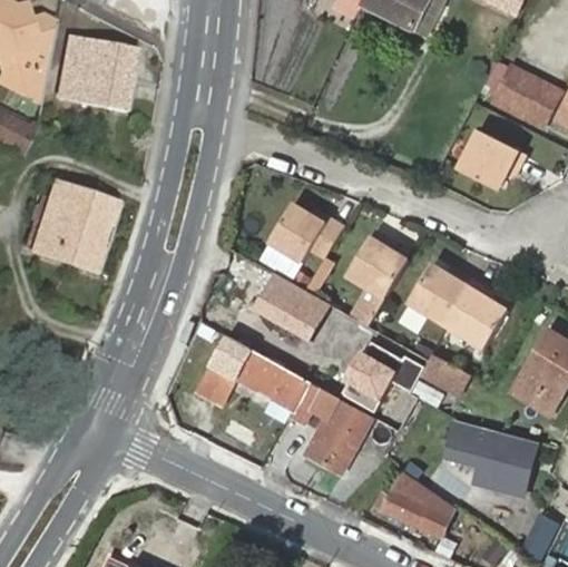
[(354,17),(360,6),(349,0),(338,0),(334,7),(354,17)]
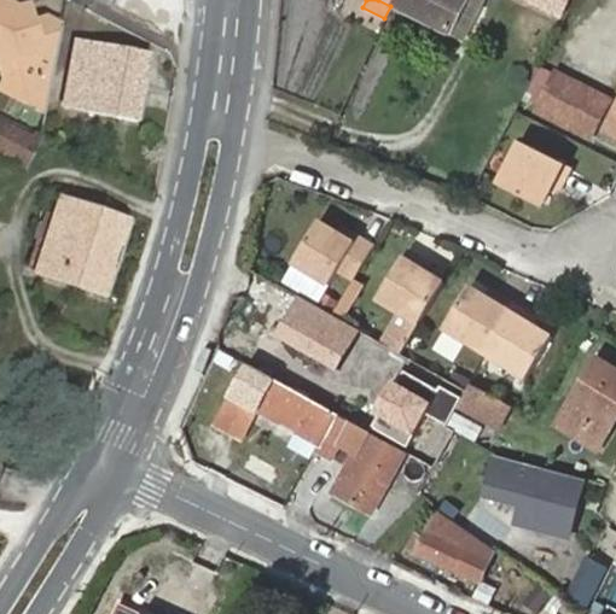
[(393,0),(390,6),(449,36),(468,0),(393,0)]
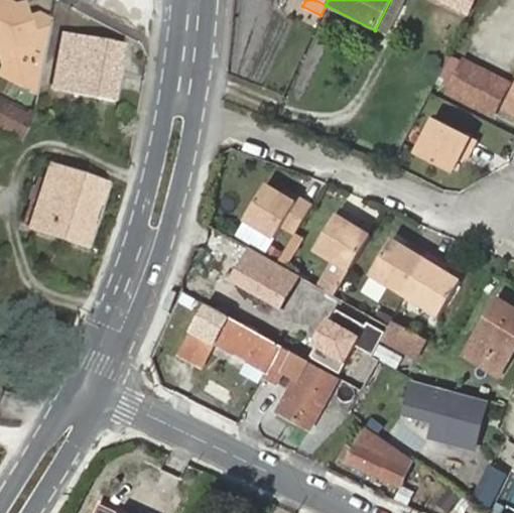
[(390,0),(375,30),(388,37),(406,0),(390,0)]
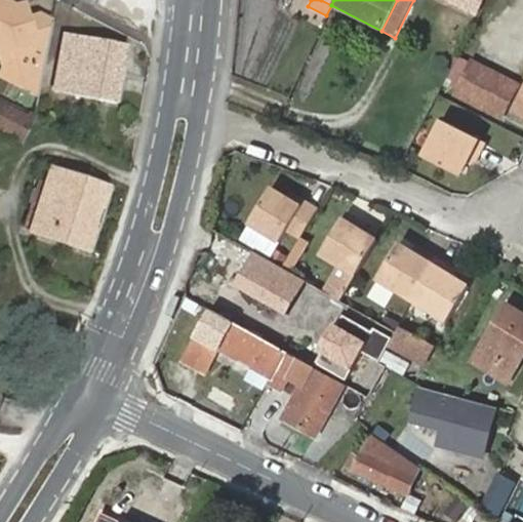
[(452,0),(477,11),(482,0),(452,0)]
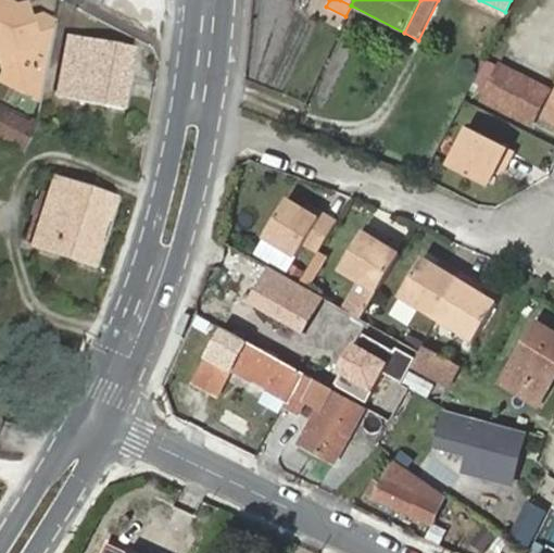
[(36,89),(49,22),(34,15),(20,20),(11,15),(7,7),(0,3),(0,80),(17,90),(22,82),(36,89)]
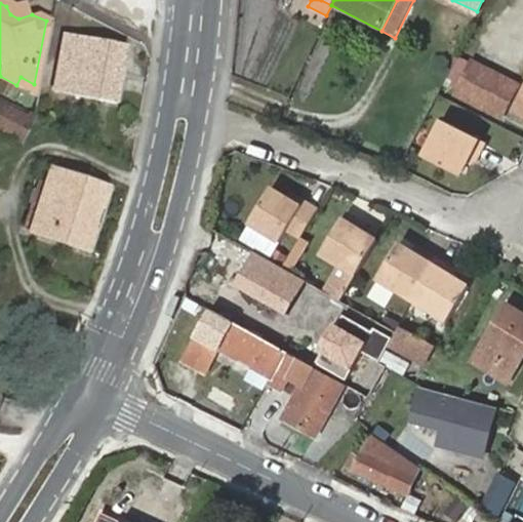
[(121,42),(59,32),(50,88),(112,99),(121,42)]
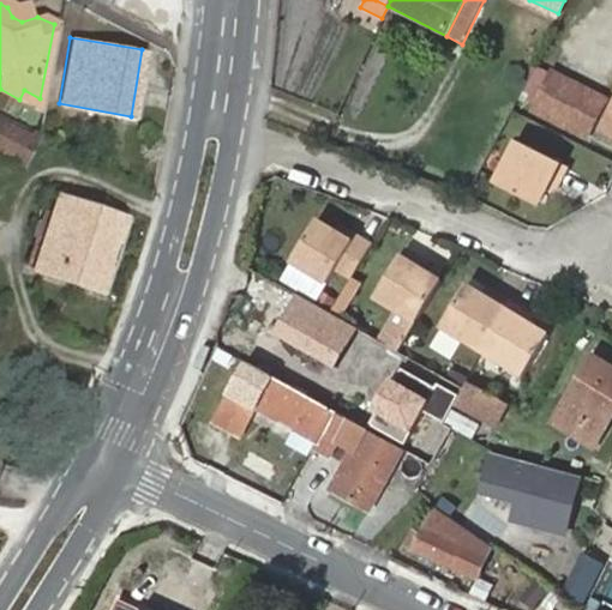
[(552,76),(531,118),(544,125),(583,145),(605,103),(552,76)]
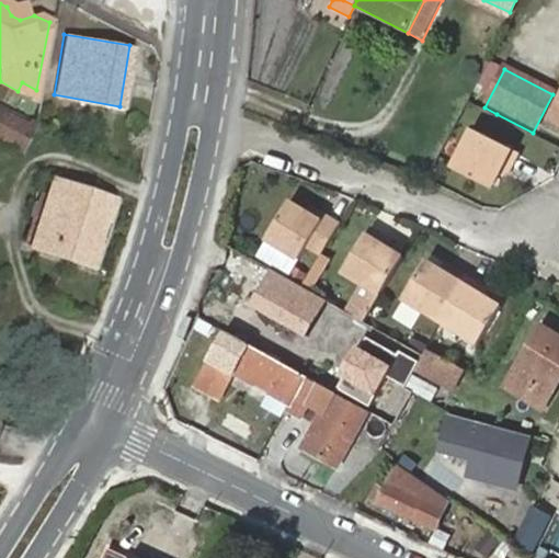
[(18,91),(35,99),(36,90),(22,82),(18,91)]
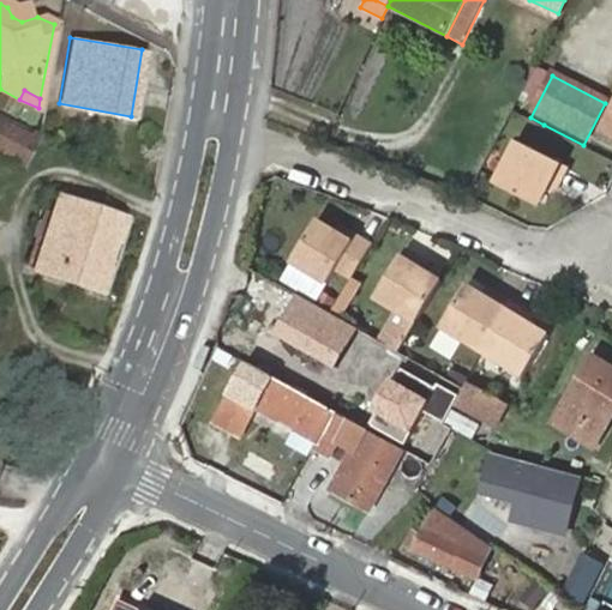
[(31,136),(0,120),(0,152),(18,162),(31,136)]
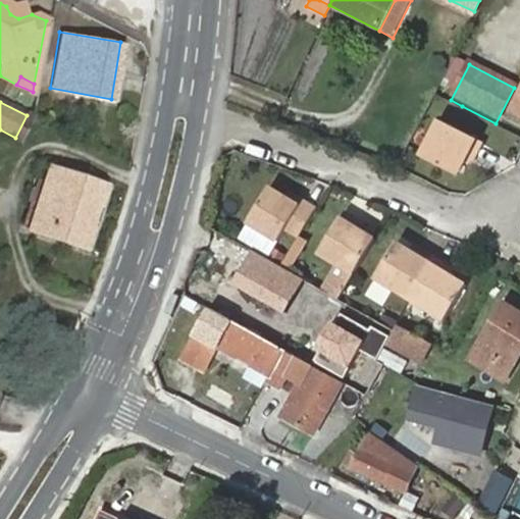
[(468,149),(476,154),(482,141),(438,119),(419,157),(457,174),(465,157),(468,149)]
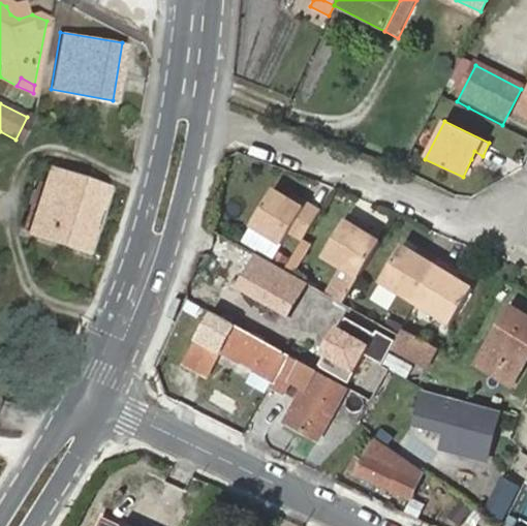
[(0,141),(11,147),(16,140),(0,131),(0,141)]
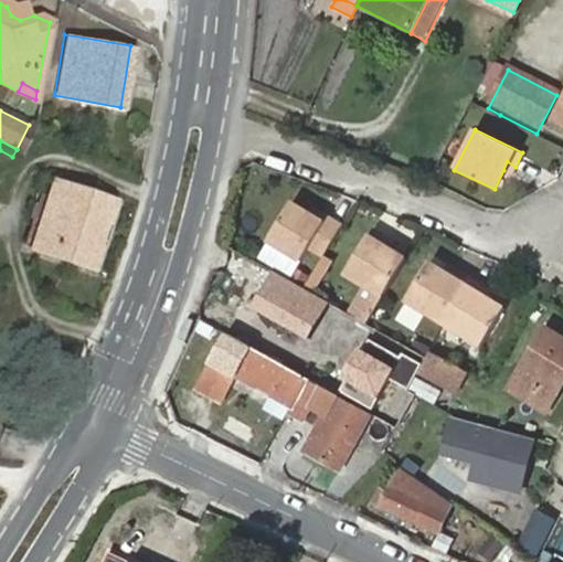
[(512,175),(516,167),(507,161),(503,170),(512,175)]
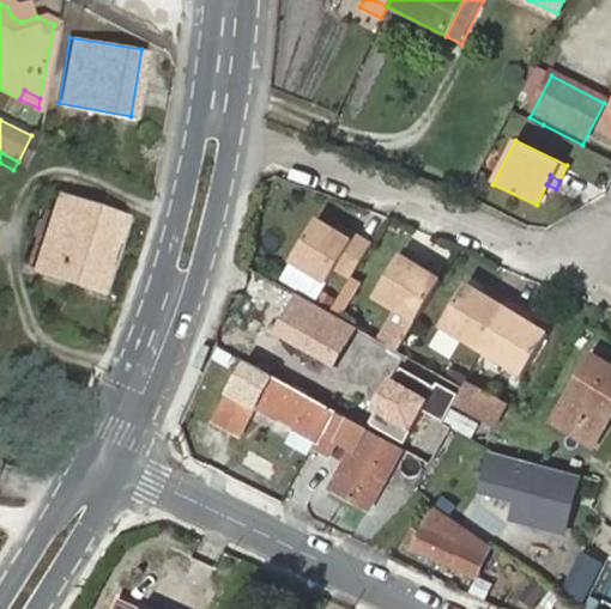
[(121,217),(54,194),(30,268),(97,290),(121,217)]
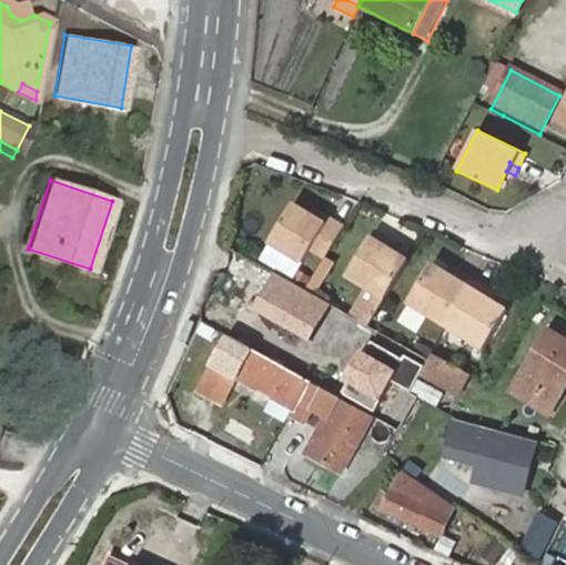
[(307,245),(322,255),(341,224),(324,215),(321,220),(306,213),(287,203),(266,241),(300,259),(307,245)]
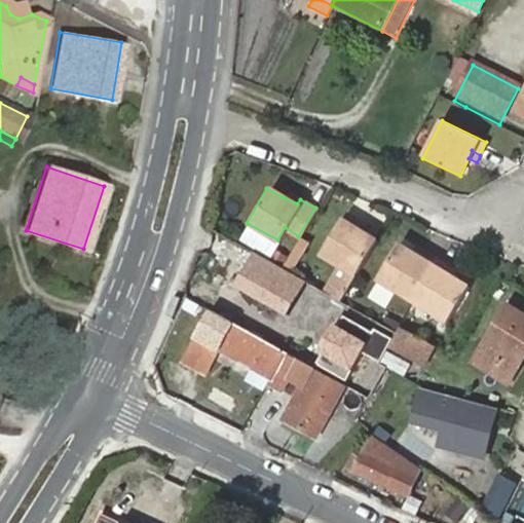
[(287,191),(284,197),(297,203),(300,199),(287,191)]
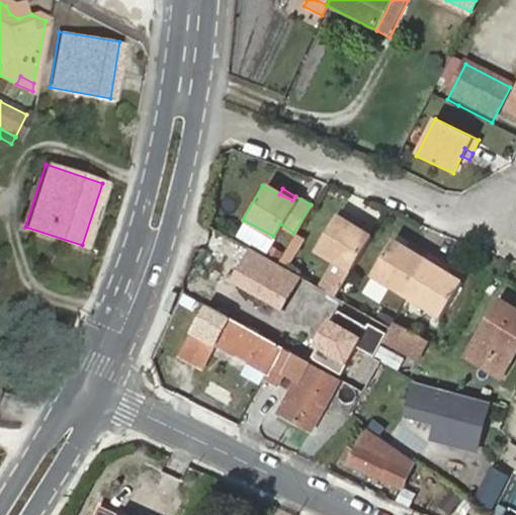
[(313,249),(330,259),(348,269),(369,234),(355,225),(347,221),(350,215),(337,206),(313,249)]
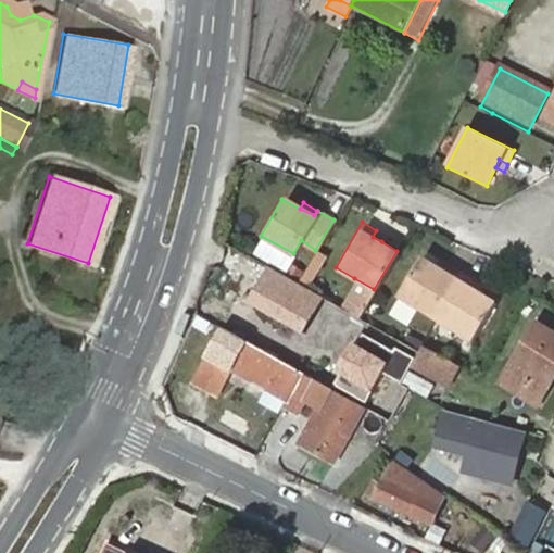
[(373,237),(381,241),(385,236),(376,230),(373,237)]
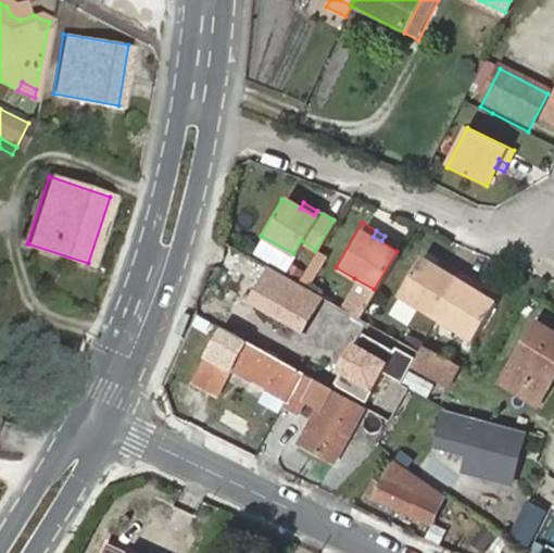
[(322,254),(315,251),(298,280),(297,284),(303,288),(322,254)]
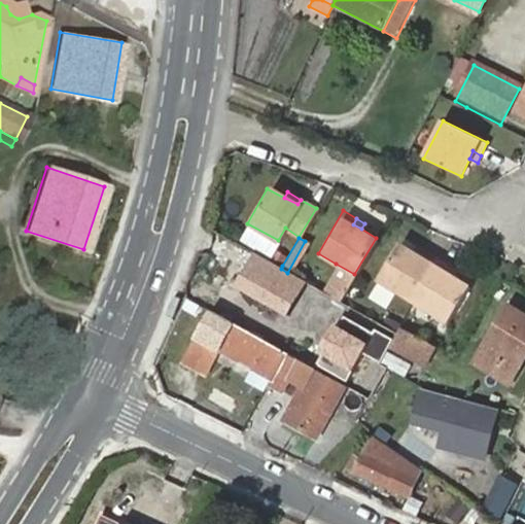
[(377,279),(412,300),(438,258),(423,249),(418,256),(410,251),(398,244),(377,279)]
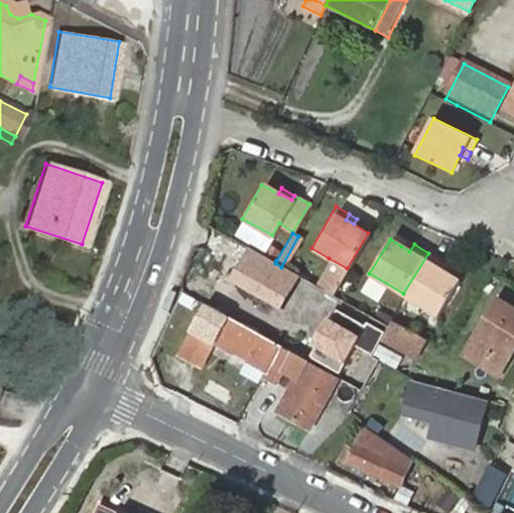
[(406,239),(401,246),(409,251),(414,244),(406,239)]
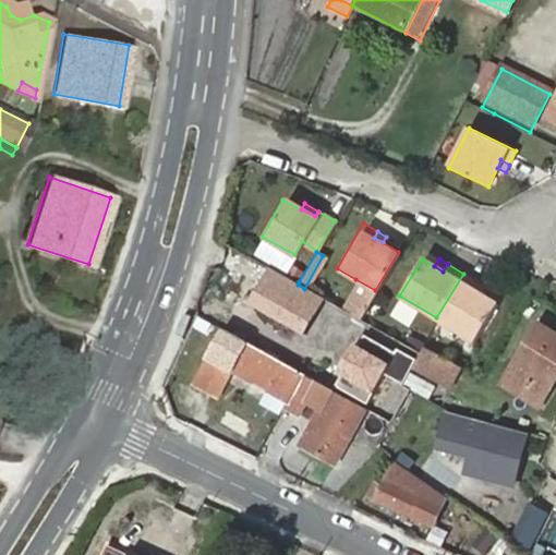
[(298,285),(267,268),(254,292),(293,312),(297,306),(317,317),(327,301),(304,289),(298,285)]
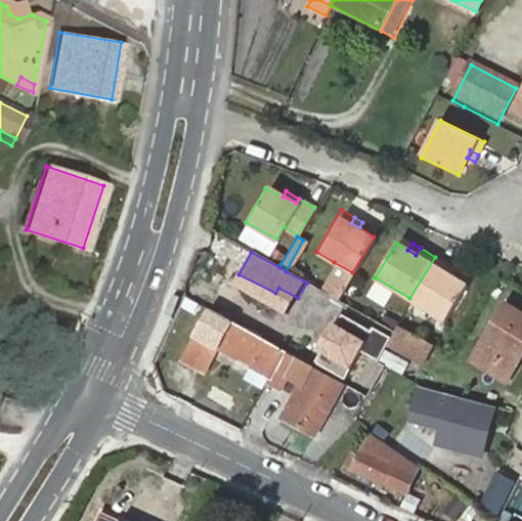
[(435,257),(409,298),(444,318),(467,286),(451,276),(444,272),(448,265),(435,257)]
